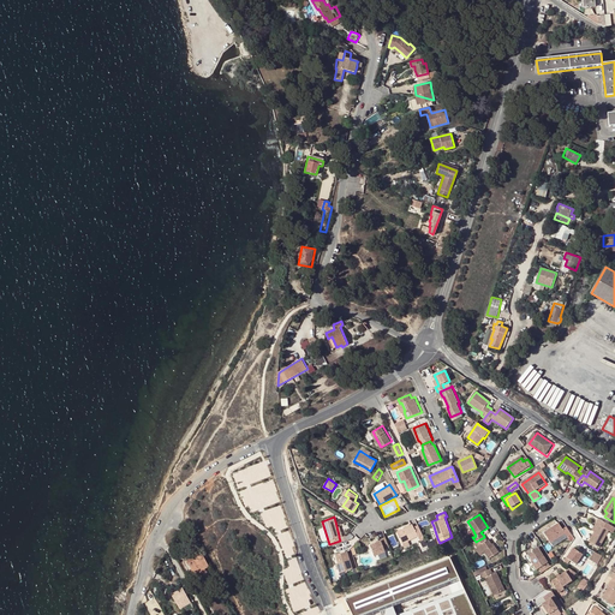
[(599,527),(596,535),(590,544),(601,549),(610,533),(614,536),(614,533),(614,529),(601,521),(597,526),(599,527)]
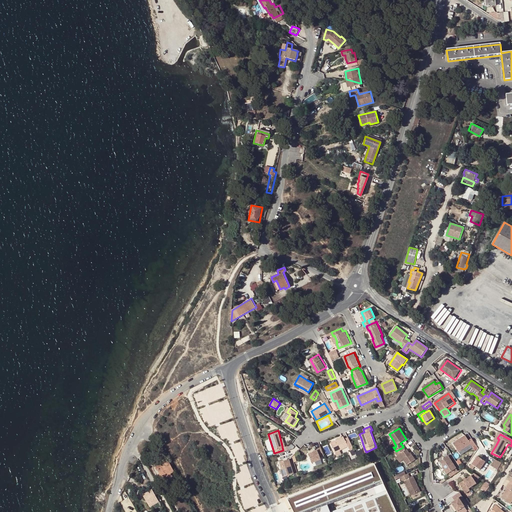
[(344,436),(331,442),(335,452),(340,450),(348,446),(350,450),(354,448),(348,437),(345,439),(344,436)]
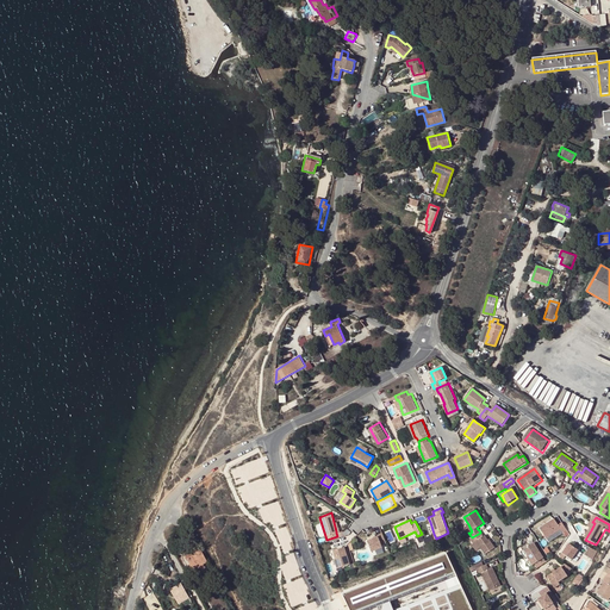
[(559,527),(555,520),(540,529),(547,540),(561,530),(562,534),(567,531),(562,524),(559,527)]
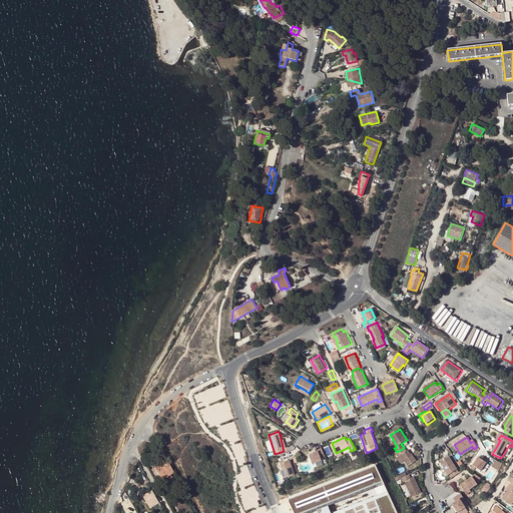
[(325,456),(322,448),(317,449),(318,451),(309,454),(312,463),(322,459),(321,457),(325,456)]
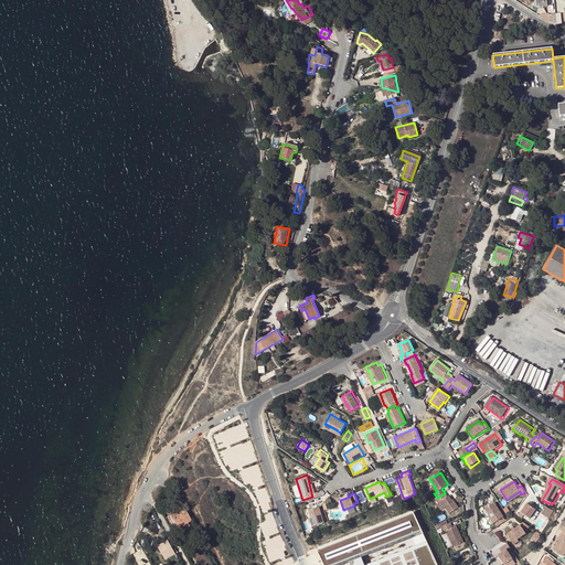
[(449,514),(458,508),(455,503),(454,504),(452,501),(449,497),(448,498),(445,493),(437,498),(436,499),(439,503),(441,502),(449,514)]
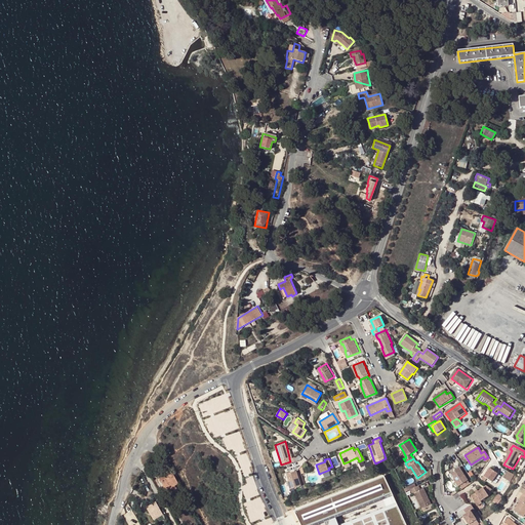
[(459,469),(451,474),(455,480),(454,481),(458,487),(468,482),(459,469)]
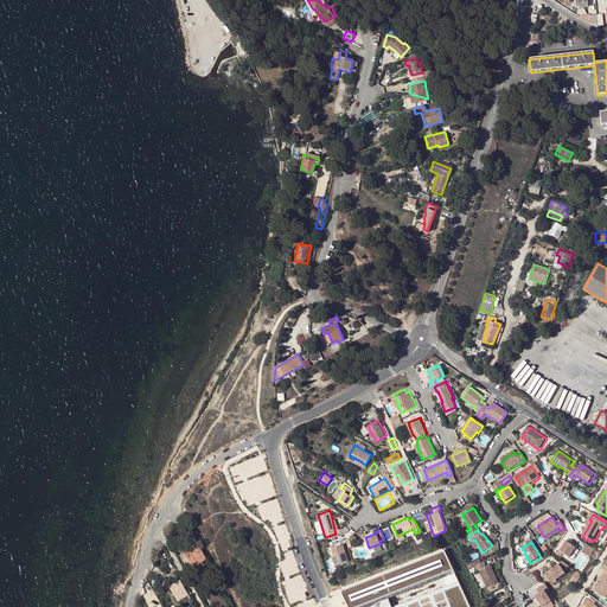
[(331,547),(333,555),(332,555),(336,564),(347,560),(343,543),(331,547)]
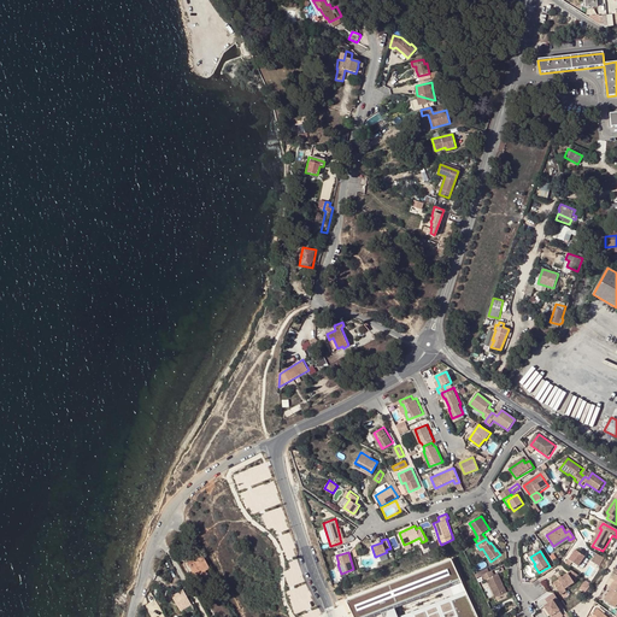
[(575,552),(566,565),(570,568),(573,564),(579,568),(585,558),(575,552)]
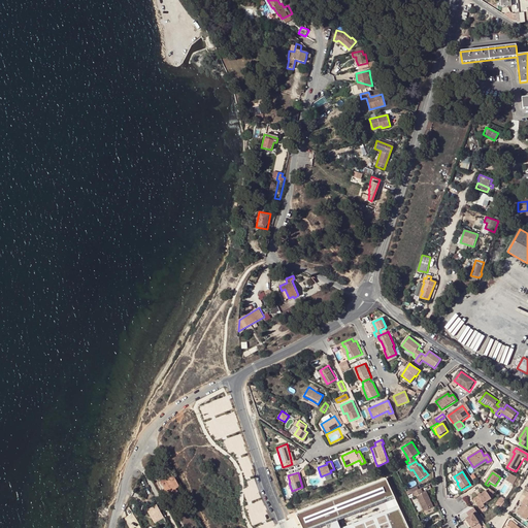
[(166,482),(165,480),(160,482),(165,491),(166,490),(169,495),(176,491),(175,489),(179,487),(173,475),(169,477),(170,480),(166,482)]
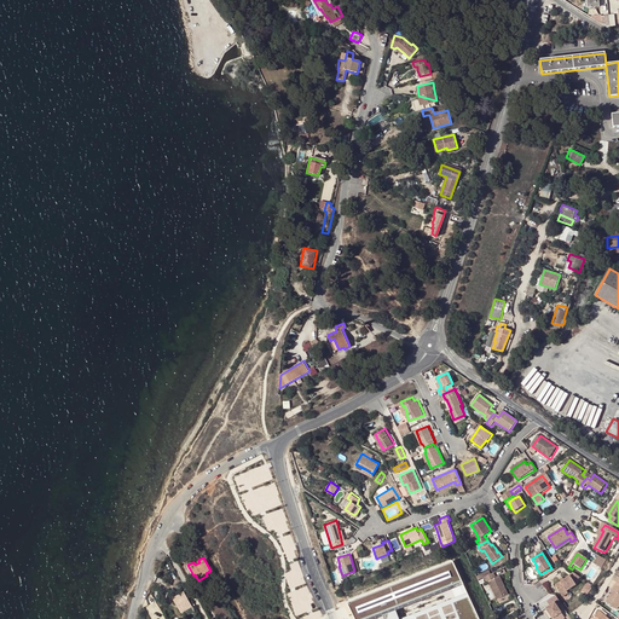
[(348,601),(354,618),(363,618),(462,579),(453,557),(348,601)]
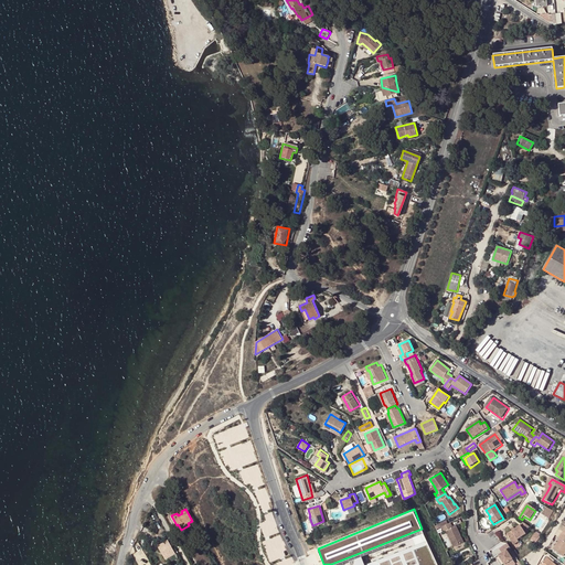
[(547,509),(543,515),(550,520),(554,513),(547,509)]
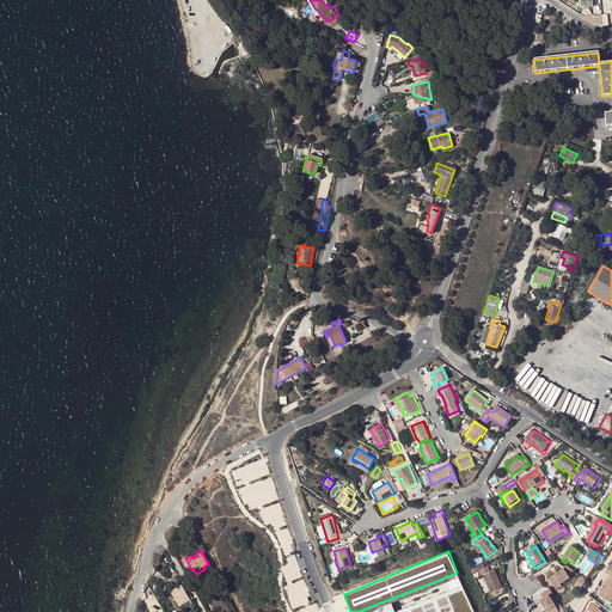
[(489,567),(479,571),(482,577),(484,576),(491,593),(502,588),(495,571),(491,573),(489,567)]
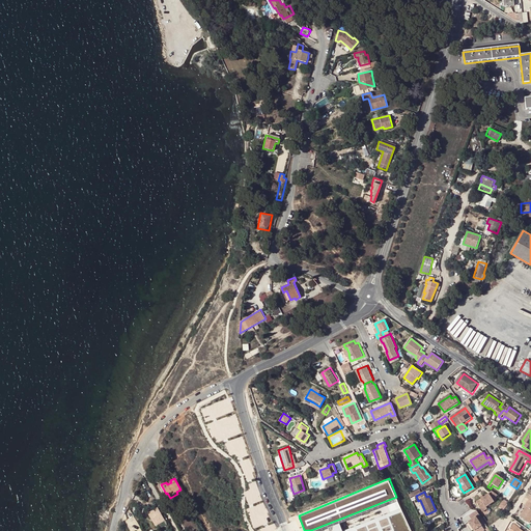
[(494,502),(497,496),(491,492),(488,495),(483,498),(481,500),(476,503),(481,511),(485,508),(494,503),(494,502)]
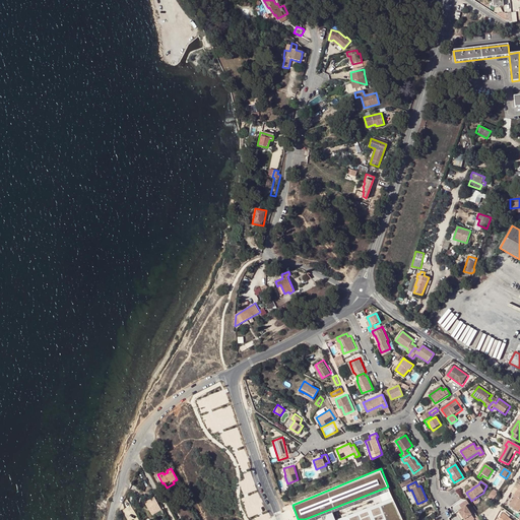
[(519,484),(516,482),(514,485),(517,489),(513,494),(514,495),(507,505),(517,512),(519,506),(519,484)]
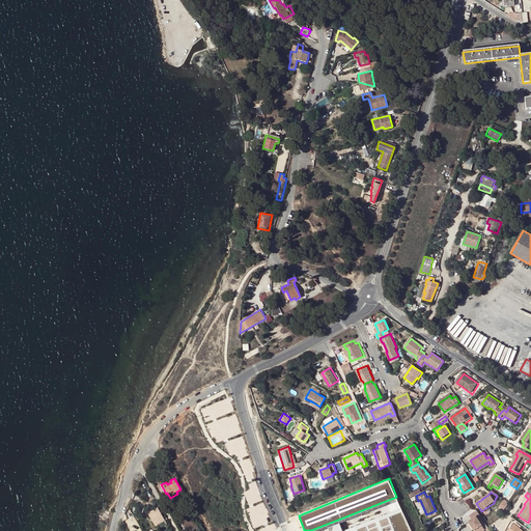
[(391,530),(409,530),(400,507),(341,530),(383,530),(390,528),(391,530)]
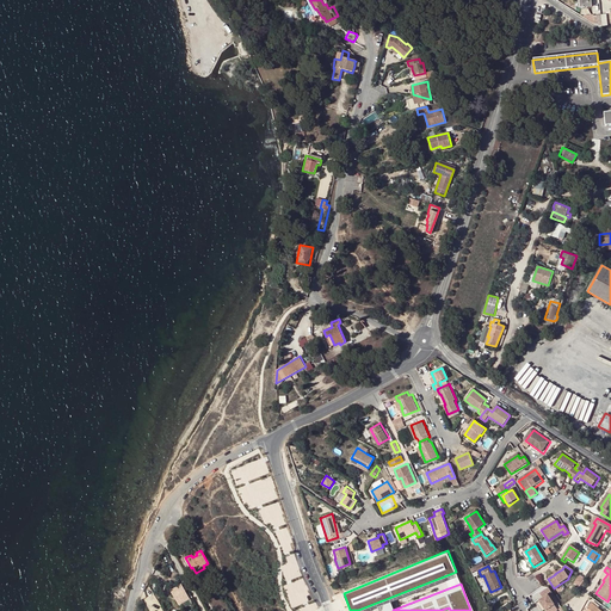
[(181,585),(171,591),(179,605),(190,599),(181,585)]
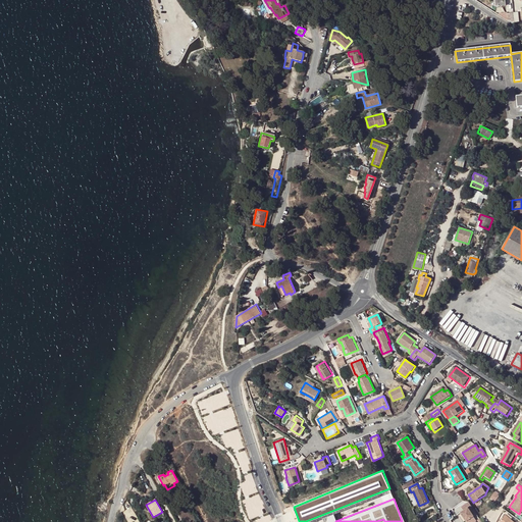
[(469,521),(475,521),(467,510),(471,507),(468,504),(461,509),(463,513),(460,515),(461,516),(464,521),(467,521),(469,521)]
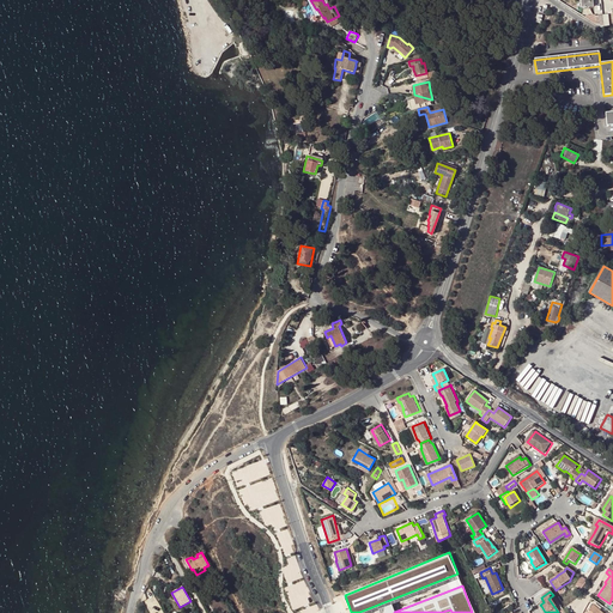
[(606,612),(594,602),(586,612),(587,612),(606,612)]
